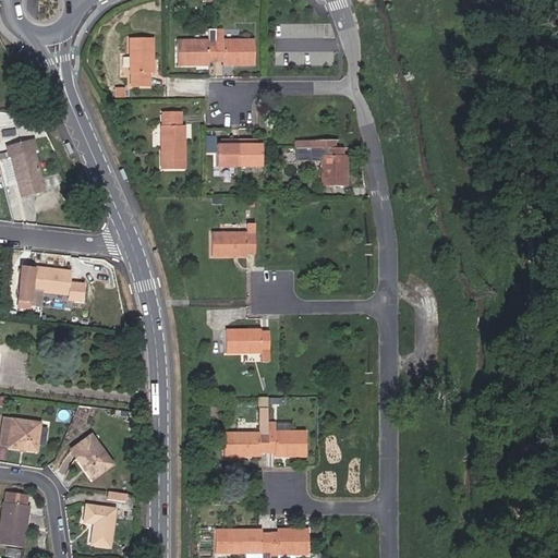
[(207,65),(207,61),(215,61),(214,29),(214,28),(207,29),(207,39),(178,39),(178,65),(207,65)]
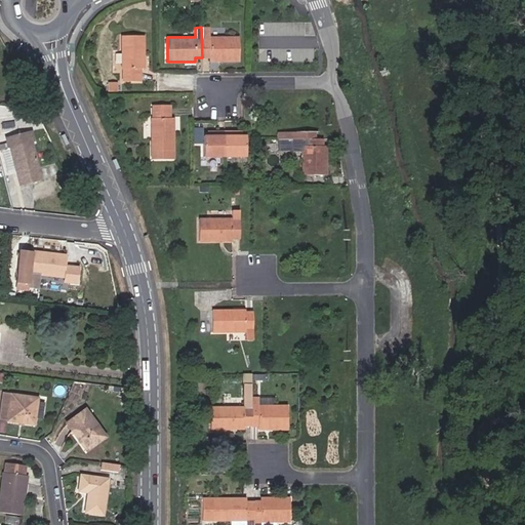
[(207,27),(201,28),(202,57),(208,57),(208,62),(236,61),(236,36),(207,37),(207,27)]
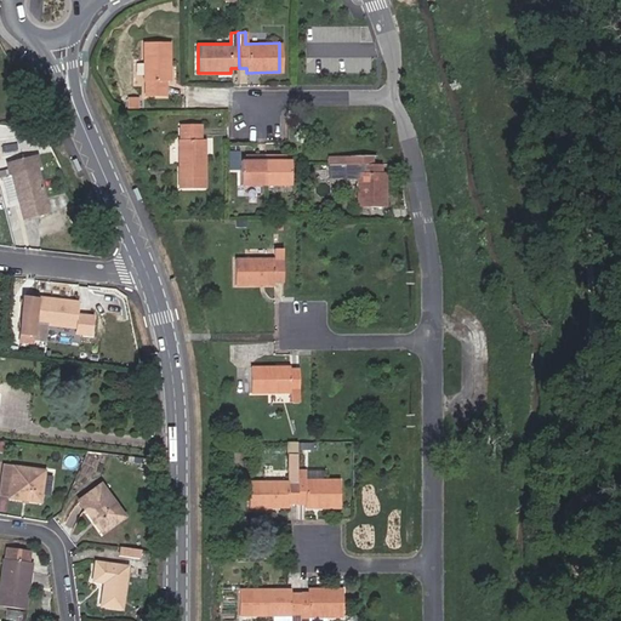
[(170,80),(169,43),(144,43),(144,80),(146,80),(146,95),(165,95),(166,80),(170,80)]
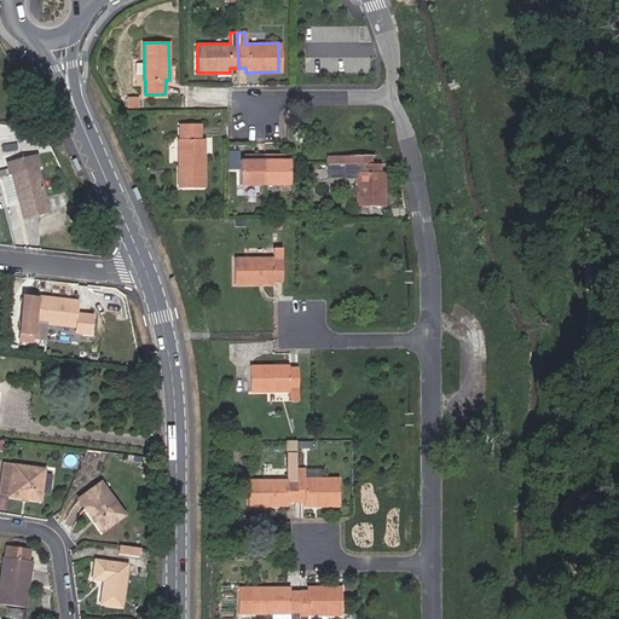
[(200,139),(200,123),(179,123),(179,139),(178,139),(179,186),(203,186),(203,139),(200,139)]
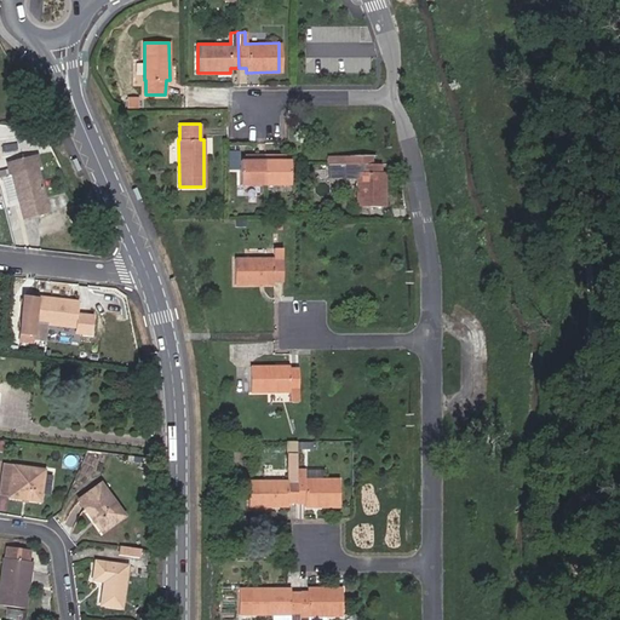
[(36,155),(6,164),(9,176),(12,176),(19,204),(32,201),(35,216),(47,212),(36,168),(39,168),(36,155)]
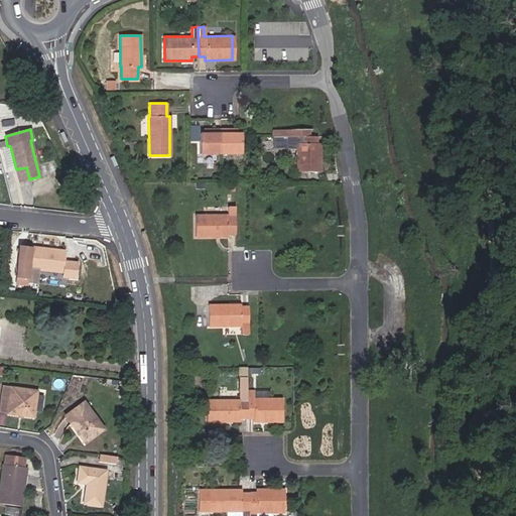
[(200,153),(221,153),(221,129),(212,130),(212,134),(204,134),(200,134),(200,153)]
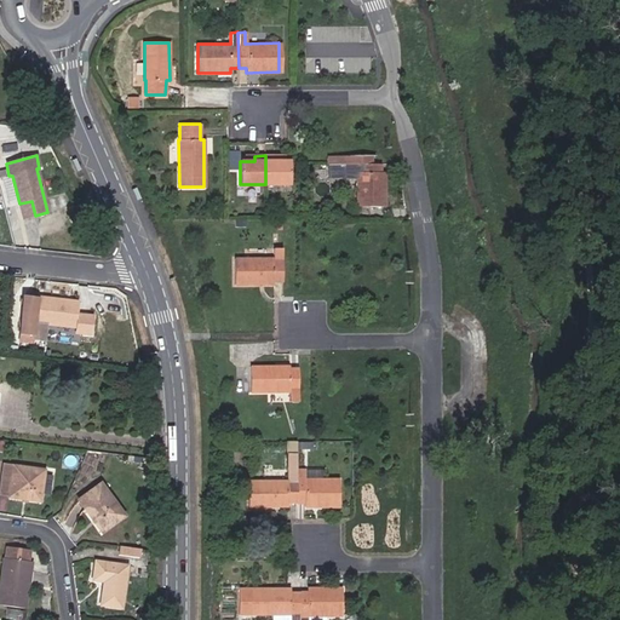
[(288,184),(288,161),(285,161),(275,161),(275,156),(265,155),(265,184),(288,184)]
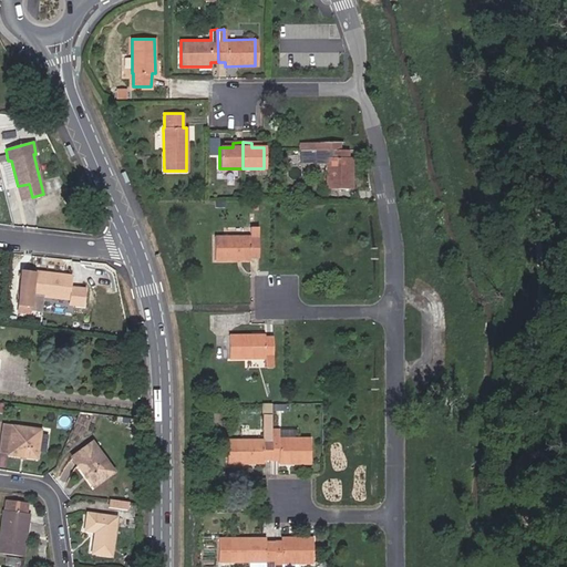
[(349,157),(346,157),(346,150),(339,150),(307,150),(298,150),(298,157),(325,157),(325,162),(325,187),(349,187),(349,157)]
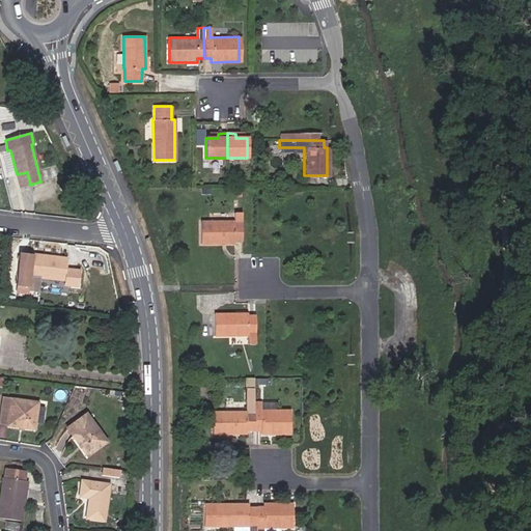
[(27,172),(17,174),(20,187),(30,185),(27,172)]
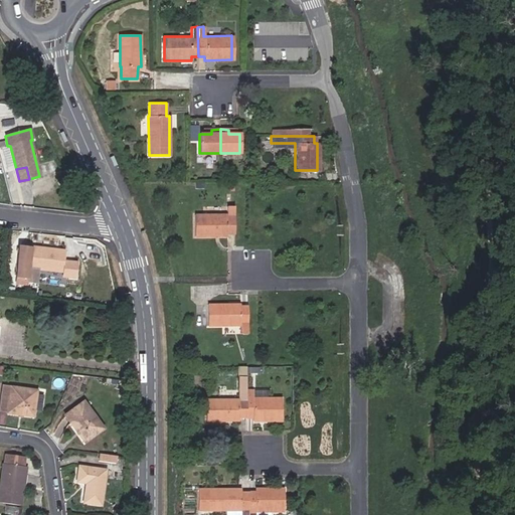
[(227,235),(227,233),(234,233),(234,206),(226,206),(226,214),(194,214),(194,236),(227,235)]
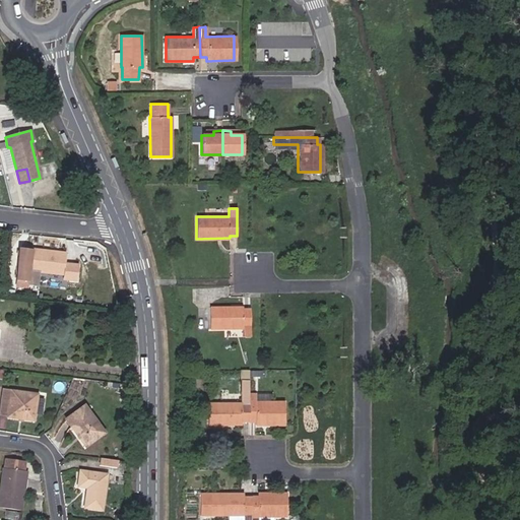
[(63,275),(65,253),(31,249),(30,251),(20,249),(16,280),(27,281),(39,282),(40,272),(63,275)]
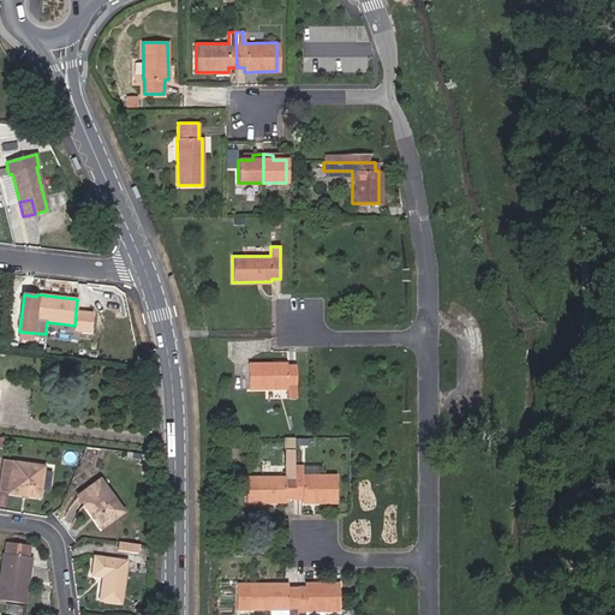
[(286,389),(286,398),(296,398),(296,366),(286,366),(286,363),(248,363),(249,389),(286,389)]
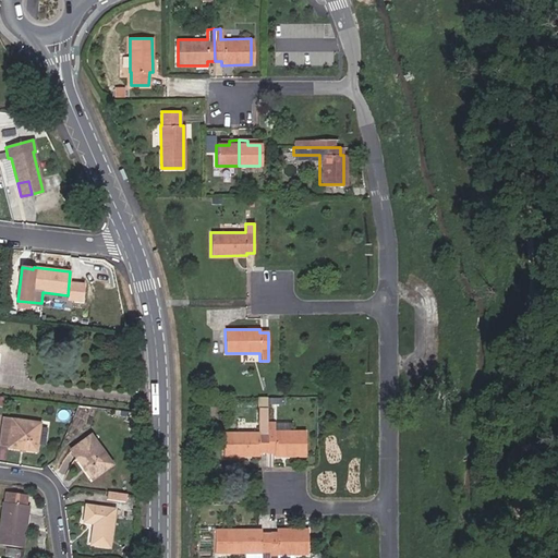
[(258,456),(258,452),(267,452),(267,422),(267,404),(266,398),(257,398),(258,423),(258,432),(223,433),(223,456),(258,456)]
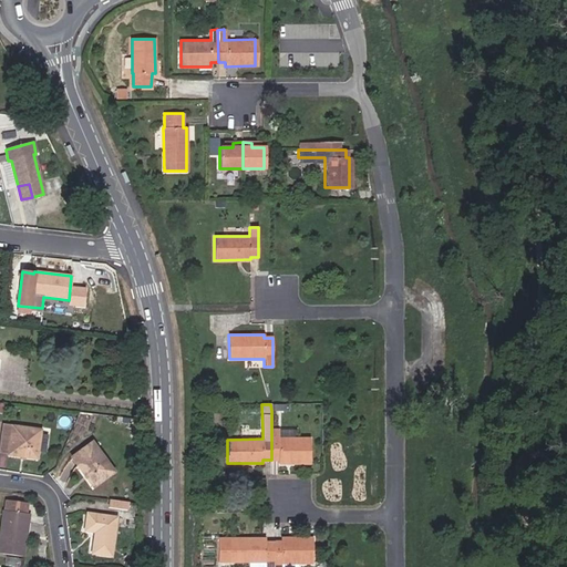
[(39,433),(40,430),(3,425),(0,450),(10,452),(9,454),(37,457),(37,451),(45,451),(48,434),(39,433)]
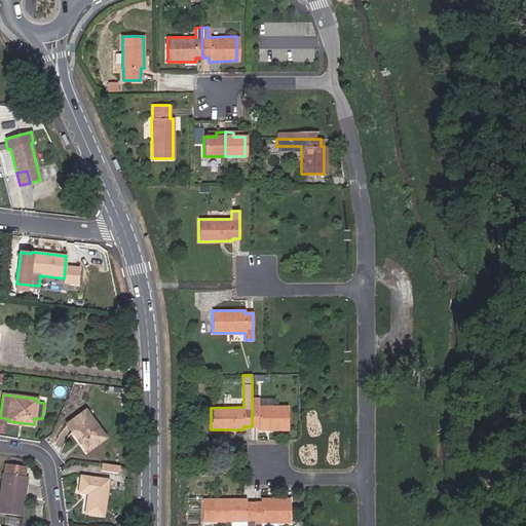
[(258,407),(258,398),(252,398),(252,426),(258,426),(258,429),(288,429),(288,407),(273,407),(258,407)]
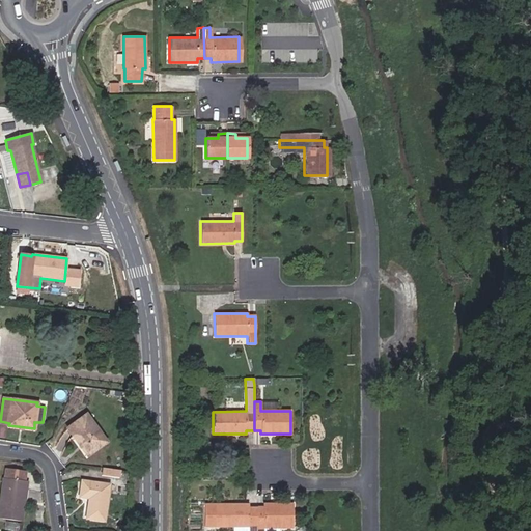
[(276,411),(276,401),(260,401),(260,411),(276,411)]
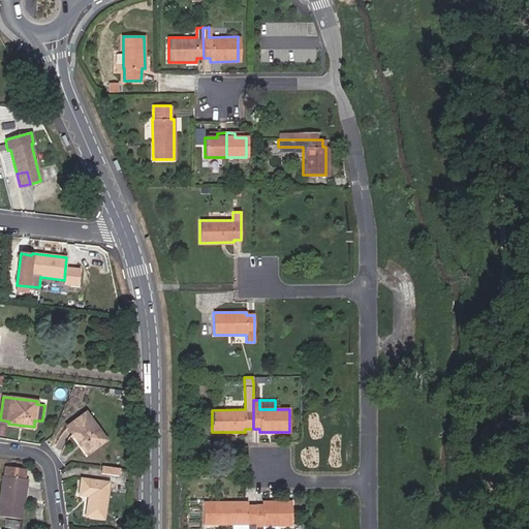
[(105,439),(85,412),(67,426),(87,453),(105,439)]
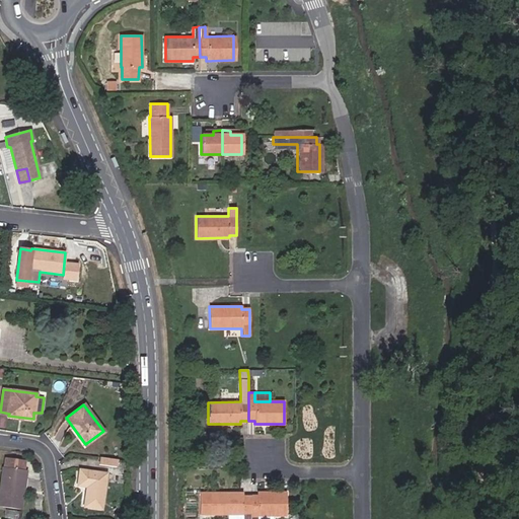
[(313,451),(338,452),(339,409),(307,408),(307,423),(313,423),(313,451)]
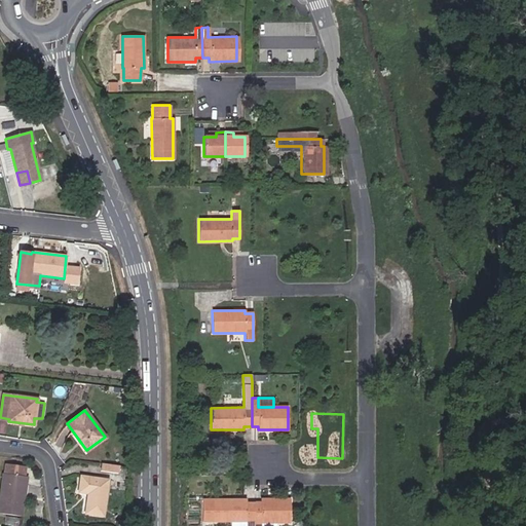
[(23,476),(24,466),(4,463),(0,496),(0,512),(21,515),(23,496),(20,496),(22,476),(23,476)]
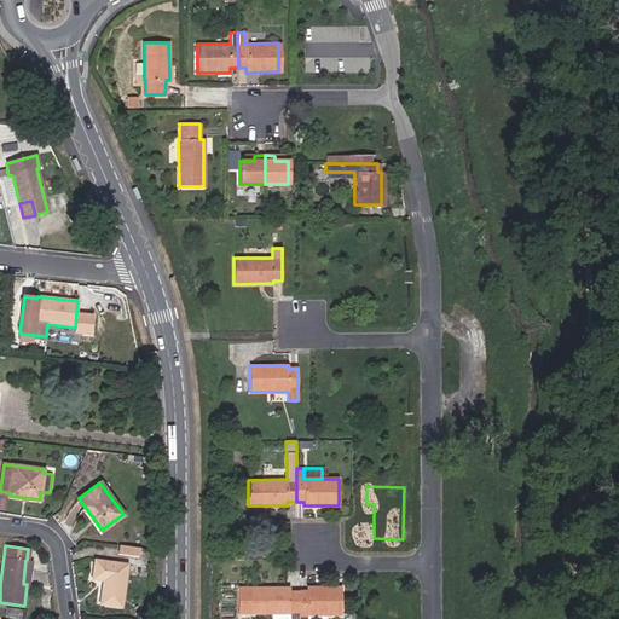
[(119,554),(139,556),(140,548),(120,545),(119,554)]
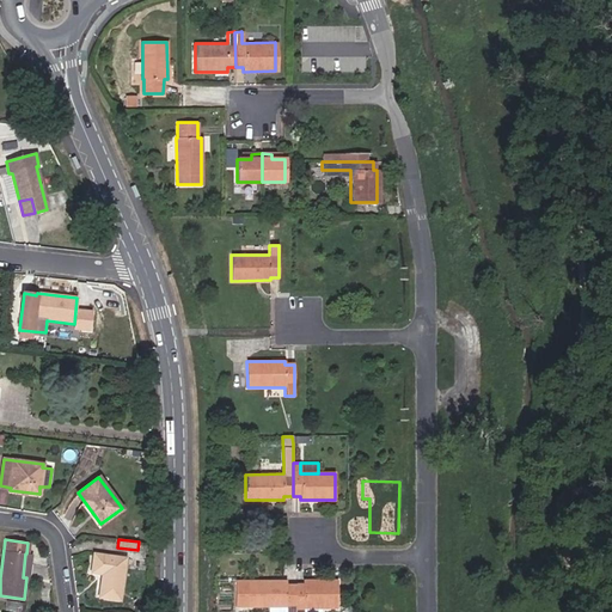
[(118,599),(124,558),(95,554),(92,571),(102,573),(99,597),(118,599)]
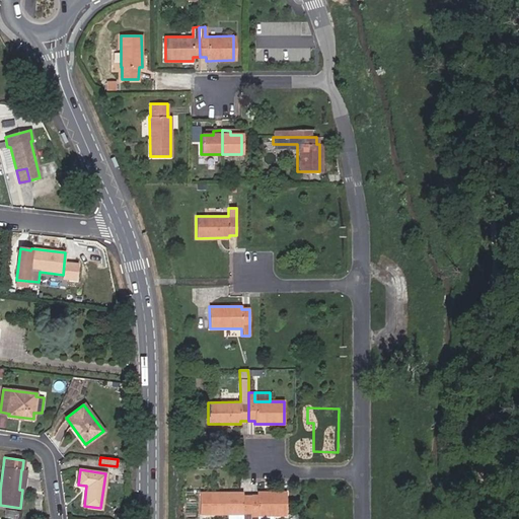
[(250,518),(251,496),(242,496),(242,493),(200,493),(200,514),(228,514),(242,514),(242,518),(250,518)]
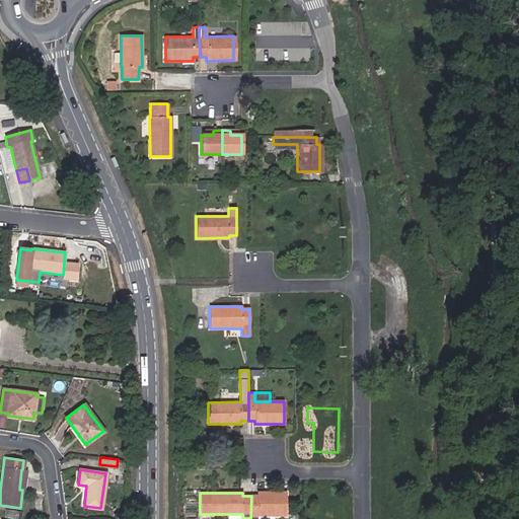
[(257,493),(257,496),(251,496),(250,518),(256,518),(257,515),(272,515),(286,515),(286,493),(257,493)]
